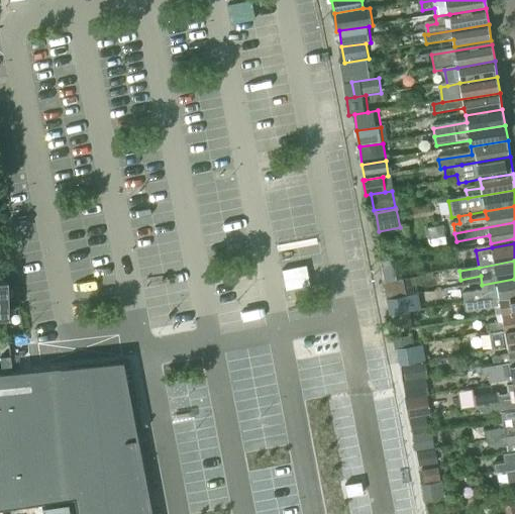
[(483,293),(462,296),(464,304),(485,301),(514,295),(514,279),(482,285),(483,293)]
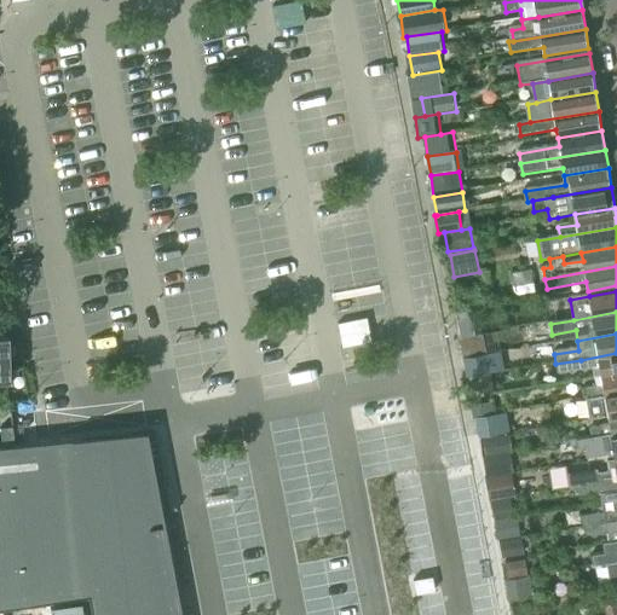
[(460,341),(463,360),(485,357),(482,336),(460,341)]
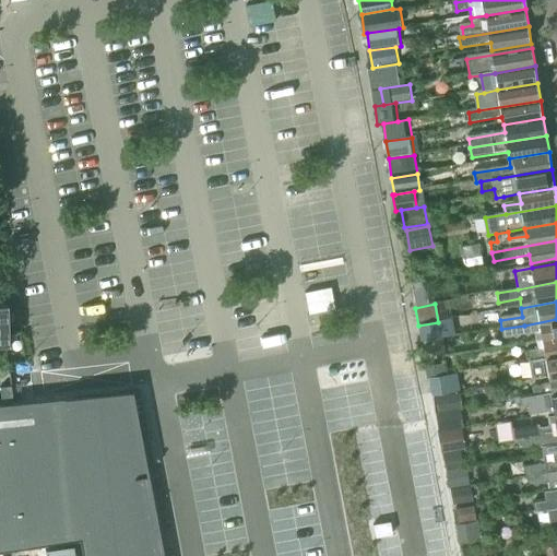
[(0,346),(11,346),(10,306),(9,306),(9,307),(0,306),(0,346)]
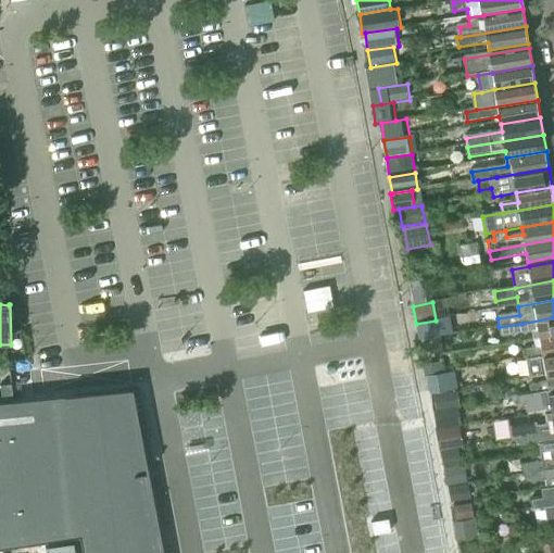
[(553,317),(521,324),(499,327),(500,337),(512,335),(515,338),(518,334),(521,334),(526,336),(529,332),(539,330),(540,339),(553,336),(553,317)]
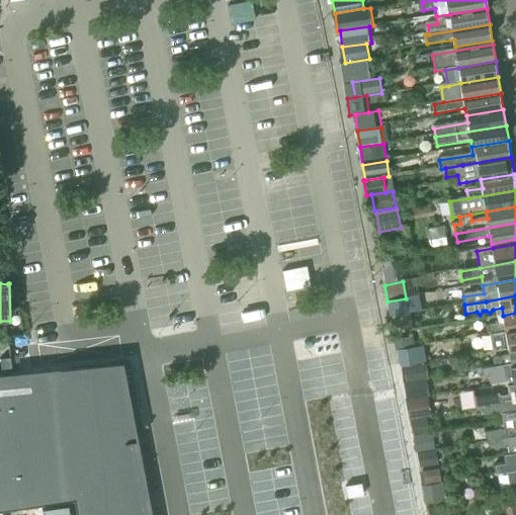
[(406,298),(388,302),(391,318),(394,317),(409,315),(406,298)]
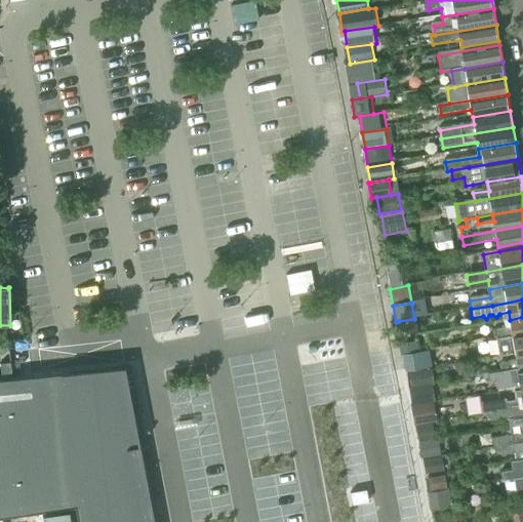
[(512,328),(496,331),(497,339),(522,334),(522,317),(510,320),(512,328)]
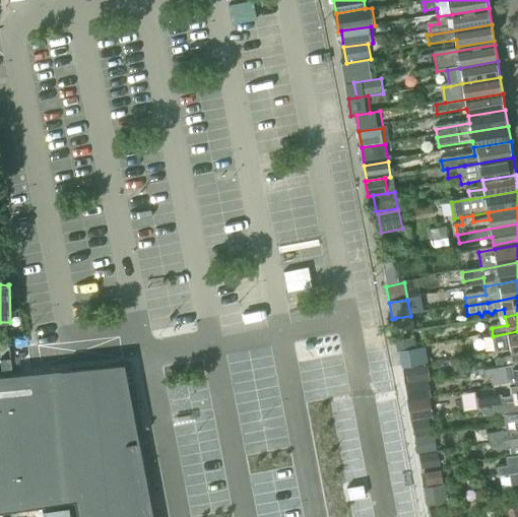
[(410,316),(395,318),(397,333),(415,330),(413,316),(410,316)]
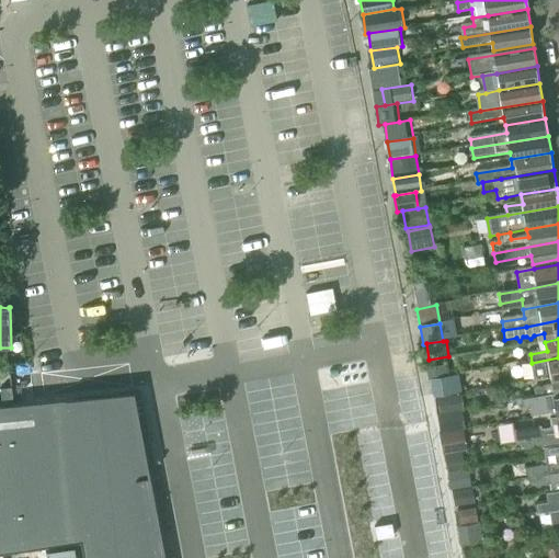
[(558,357),(532,363),(535,382),(551,378),(558,376),(558,357)]
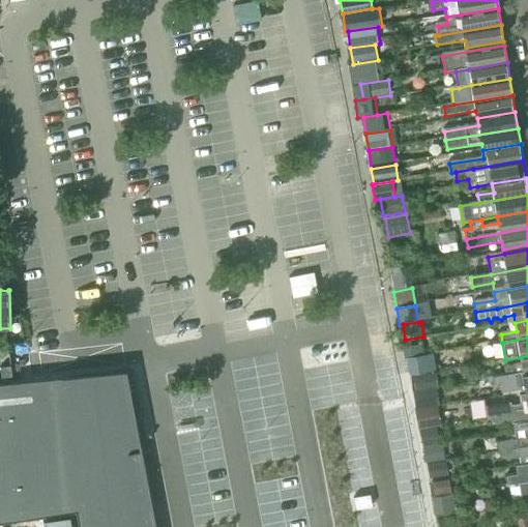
[(420,345),(403,347),(404,359),(407,358),(421,356),(420,345)]
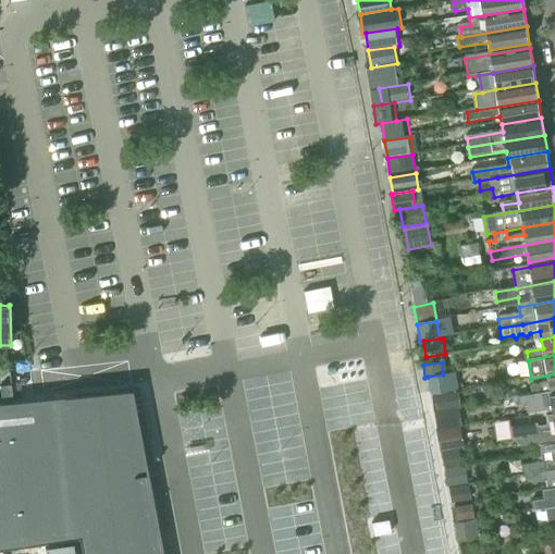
[(443,374),(428,377),(431,394),(434,393),(459,390),(460,390),(457,372),(443,374)]
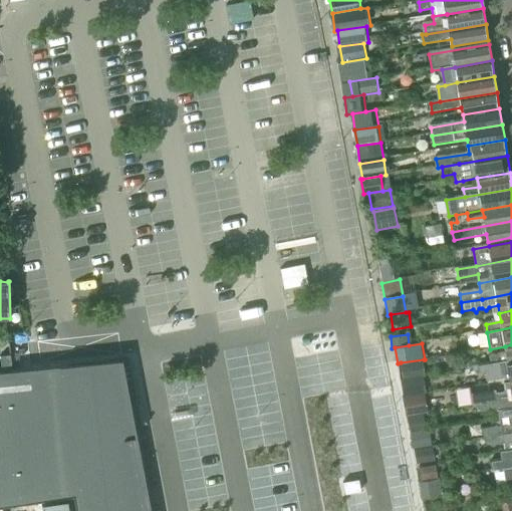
[(506,354),(491,356),(492,365),(511,361),(511,344),(505,346),(506,354)]
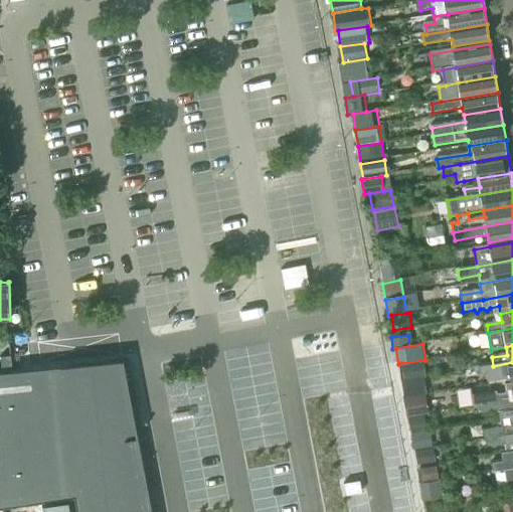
[(2,358),(3,373),(13,372),(11,357),(2,358)]
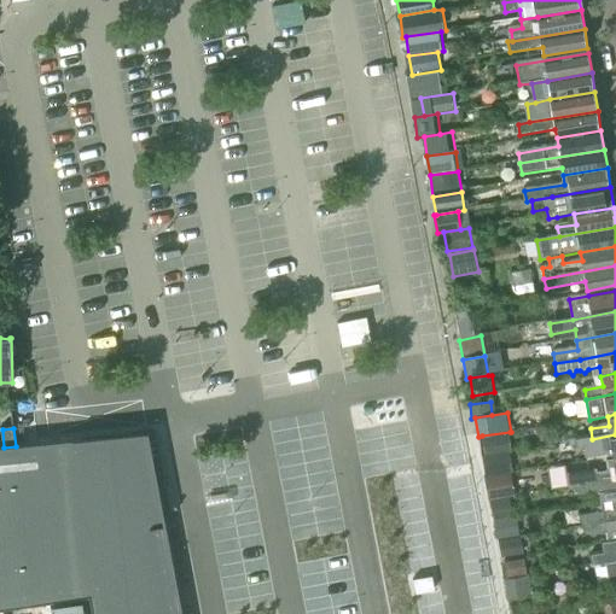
[(510,432),(482,436),(486,456),(511,452),(513,452),(510,432)]
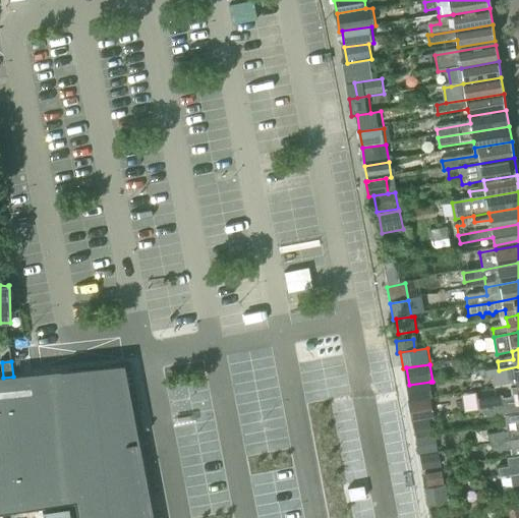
[(0,515),(75,504),(77,517),(153,517),(138,438),(136,424),(135,424),(124,365),(84,369),(33,376),(16,377),(14,378),(0,379),(0,515)]
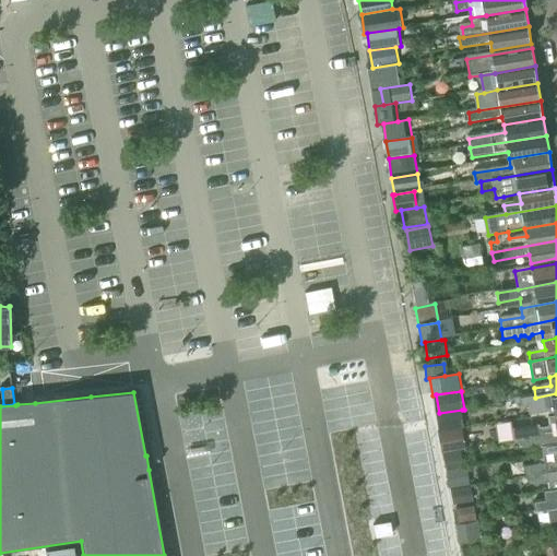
[(556,393),(535,398),(521,400),(522,407),(526,406),(529,406),(529,407),(530,415),(550,412),(550,414),(555,413),(556,413),(556,393)]
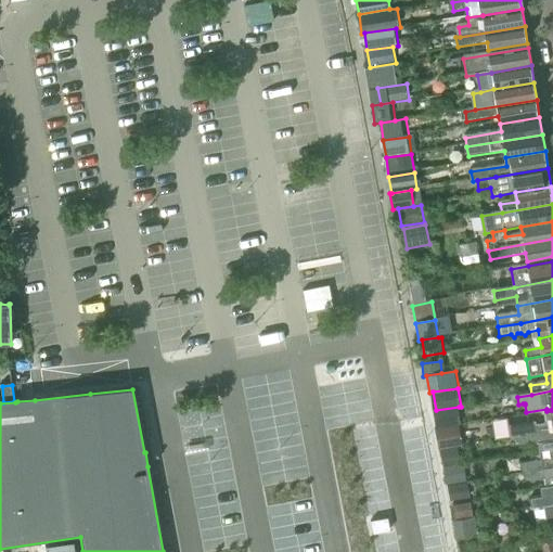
[(459,407),(436,410),(434,410),(437,429),(460,425),(462,425),(459,407)]
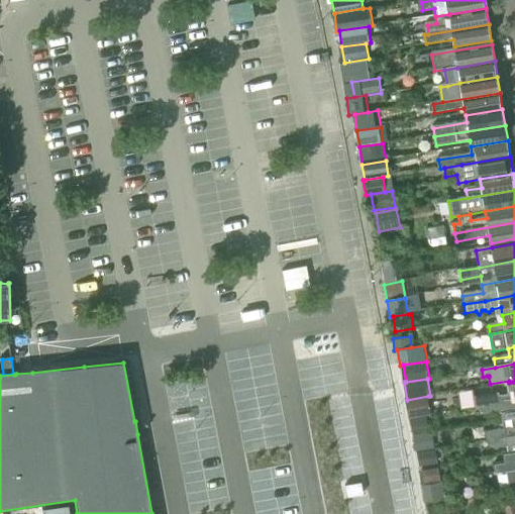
[(499,394),(475,398),(477,409),(485,407),(485,408),(501,406),(514,403),(514,385),(508,387),(509,395),(500,397),(499,394)]
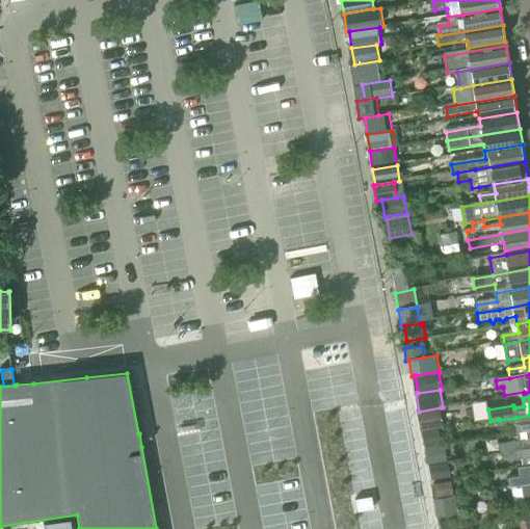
[(441,407),(419,412),(417,412),(421,431),(423,431),(440,428),(445,428),(441,407)]
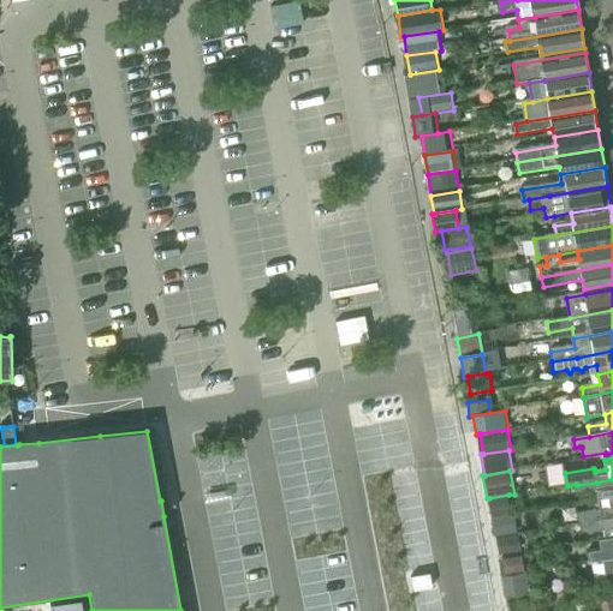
[(612,479),(596,483),(577,485),(578,496),(597,492),(599,502),(608,501),(609,499),(612,498),(612,479)]
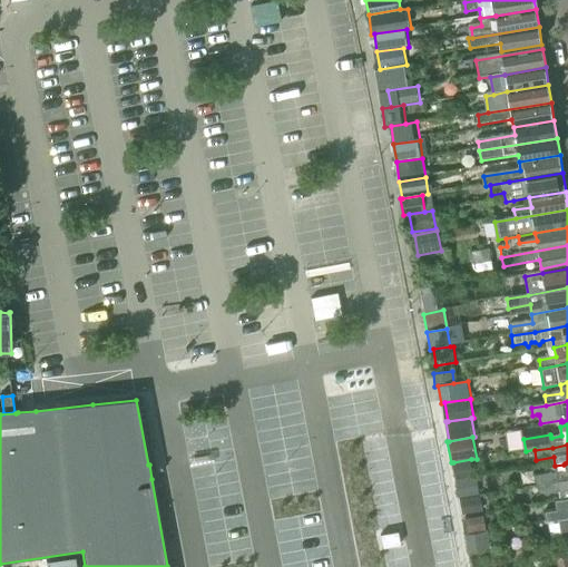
[(471,459),(453,462),(457,480),(475,478),(471,459)]
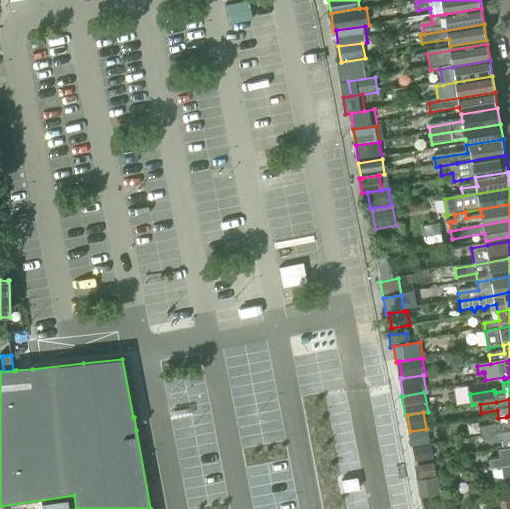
[(508,424),(481,429),(483,437),(489,436),(509,432),(509,415),(507,416),(508,424)]
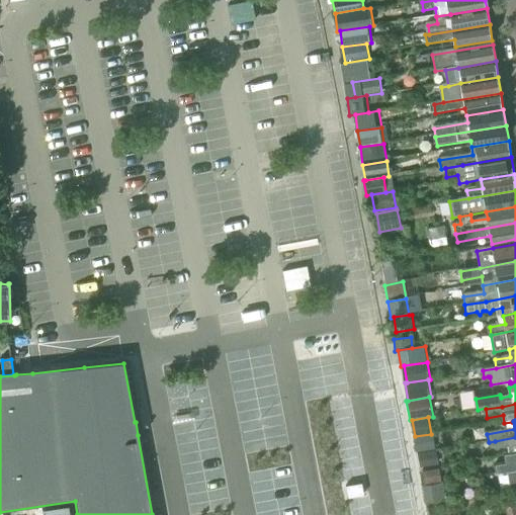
[(431,434),(415,436),(418,453),(419,453),(437,450),(434,433),(431,434)]
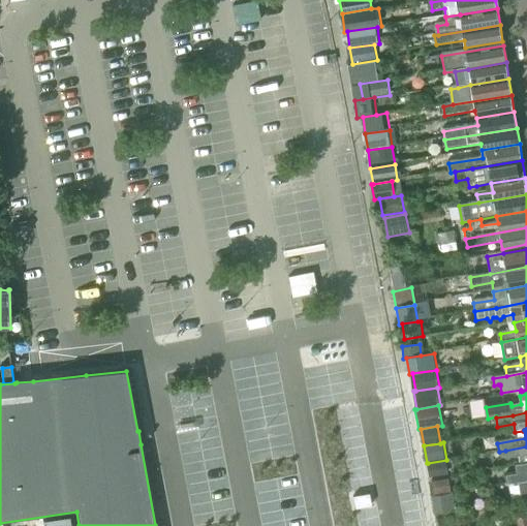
[(526,446),(505,451),(506,460),(520,458),(521,465),(526,464),(526,446)]
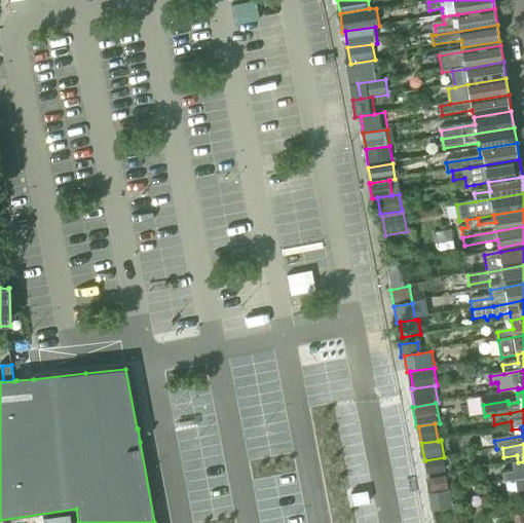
[(444,457),(425,460),(427,478),(431,477),(446,475),(444,457)]
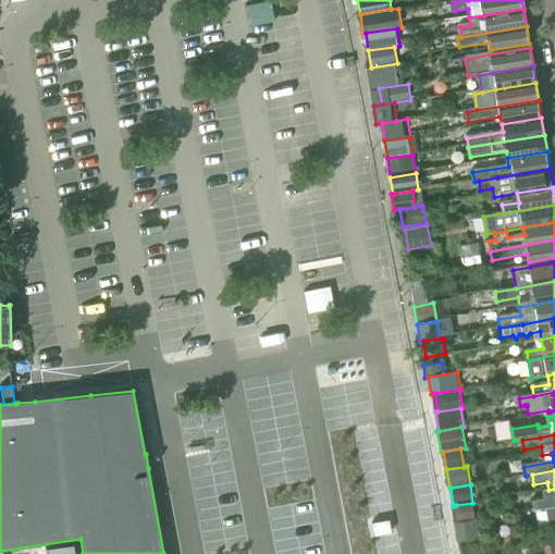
[(545,500),(534,502),(537,511),(547,509),(554,508),(554,489),(549,490),(544,491),(545,500)]
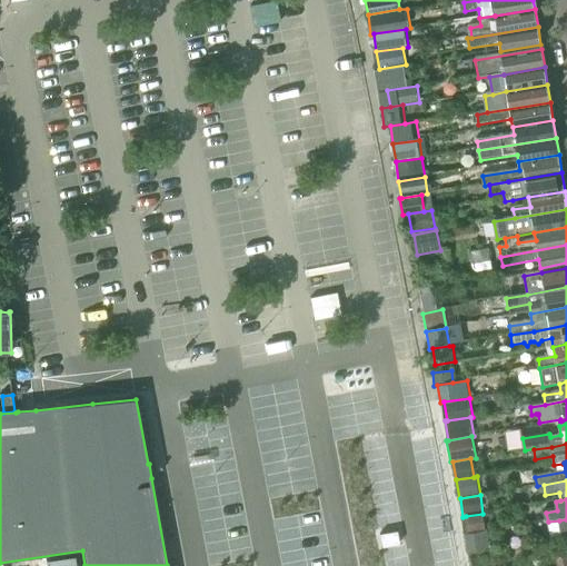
[(483,514),(466,516),(468,533),(485,530),(483,514)]
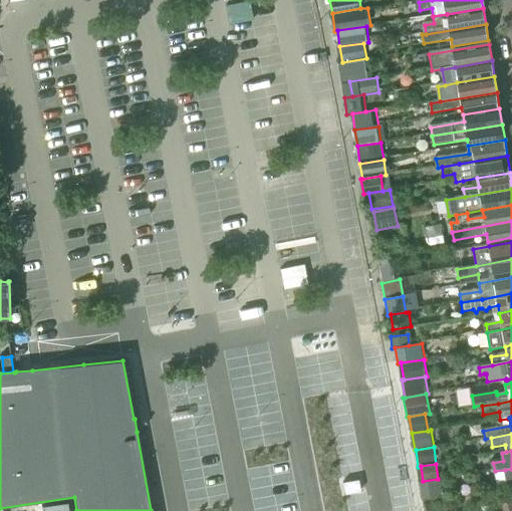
[(359,478),(344,481),(346,493),(362,490),(359,478)]
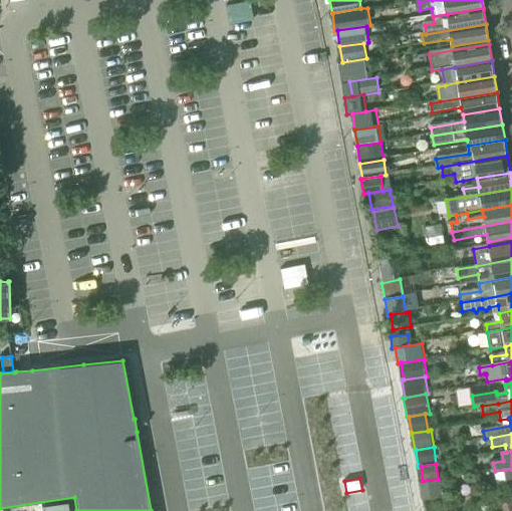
[(438,479),(423,481),(419,482),(423,500),(445,497),(441,479),(438,479)]
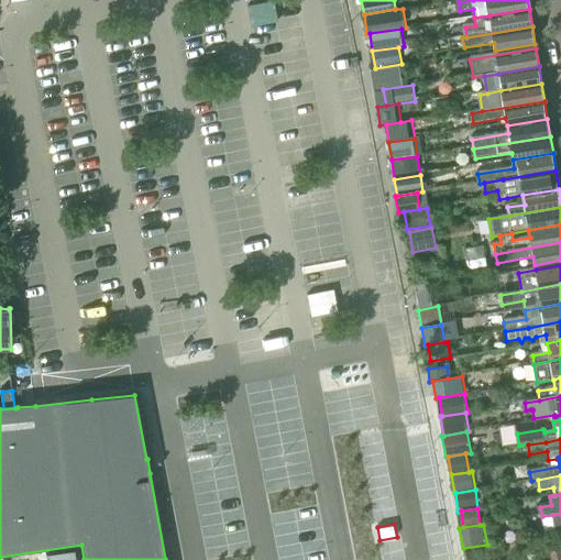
[(76,559),(75,549),(47,553),(47,559),(76,559)]
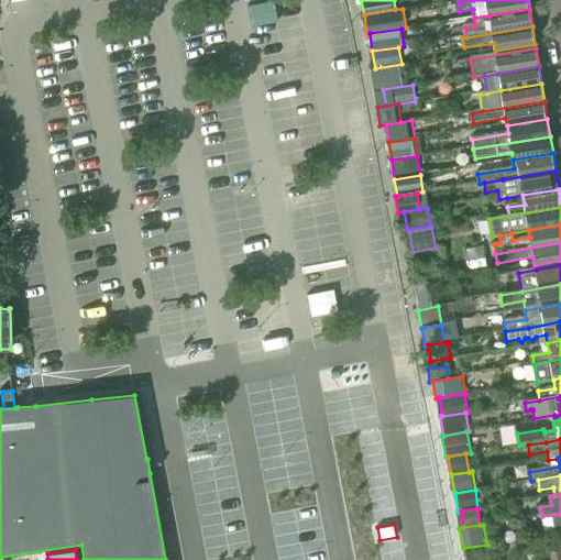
[(560,549),(550,551),(551,559),(560,559),(560,549)]
